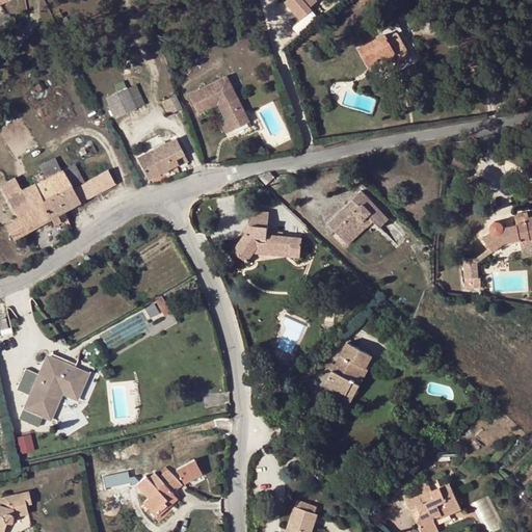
[(312,0),(284,0),(299,16),(310,6),(308,4),(312,0)]
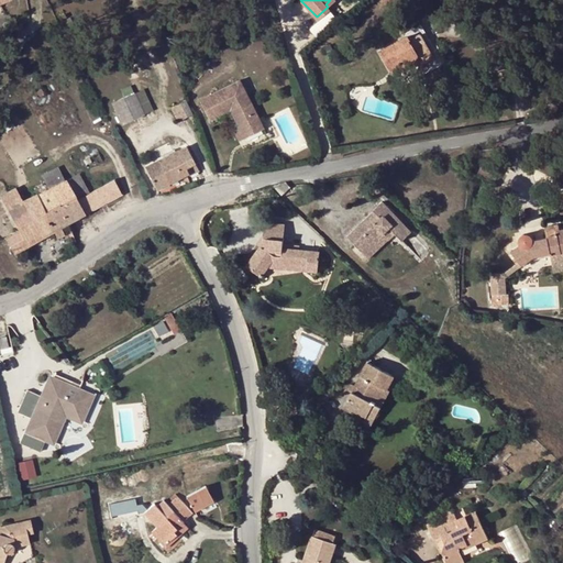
[(433,42),(423,24),(408,33),(410,36),(378,53),(390,74),(401,68),(404,73),(419,63),(421,67),(435,58),(428,44),(433,42)]
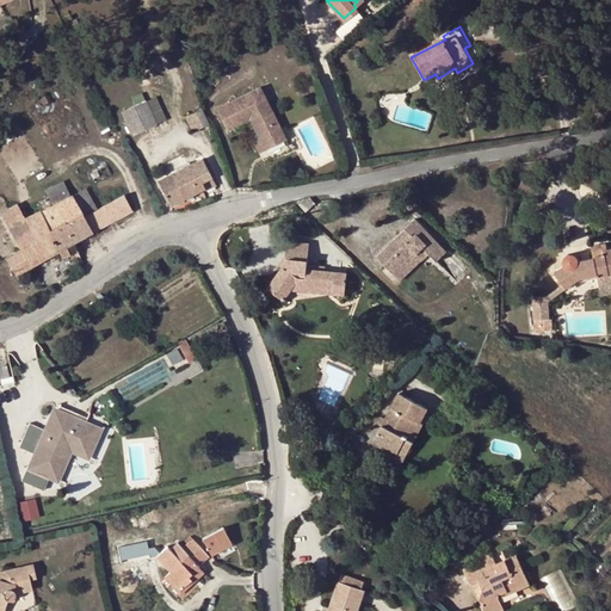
[(56,39),(50,31),(45,36),(50,44),(56,39)]
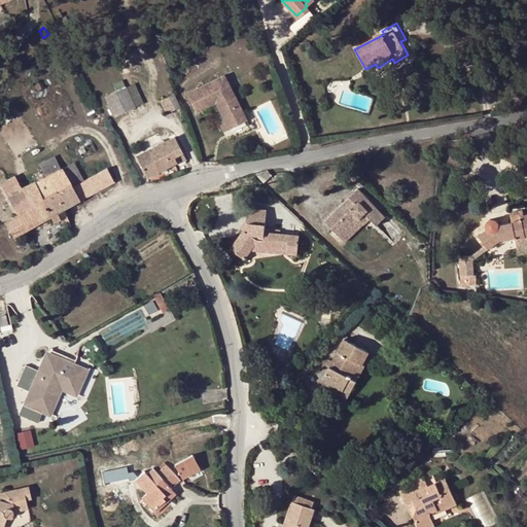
[(105,65),(108,71),(127,63),(125,56),(105,65)]
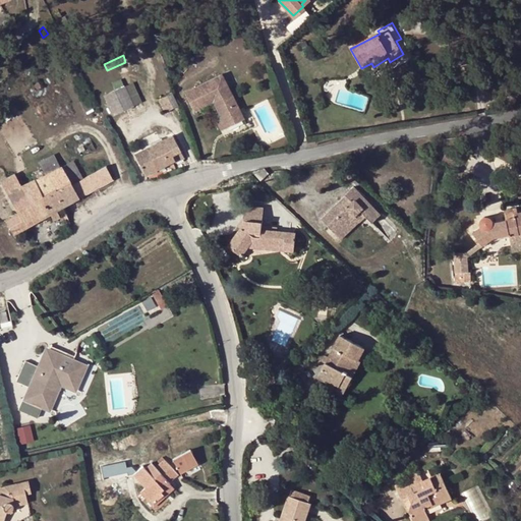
[(125,62),(107,70),(116,91),(125,85),(134,81),(125,62)]
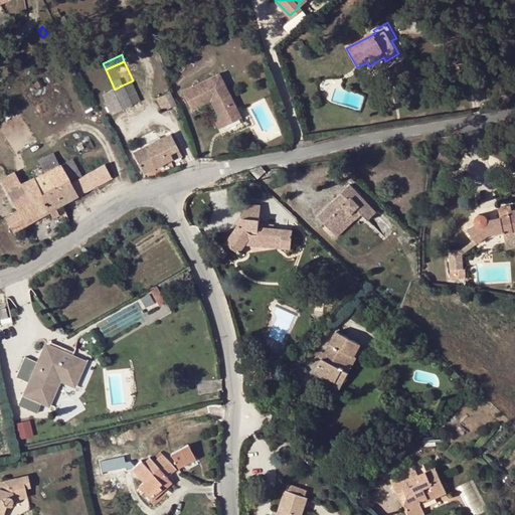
[(242,117),(222,78),(186,98),(190,106),(208,96),(220,117),(215,120),(220,129),(242,117)]
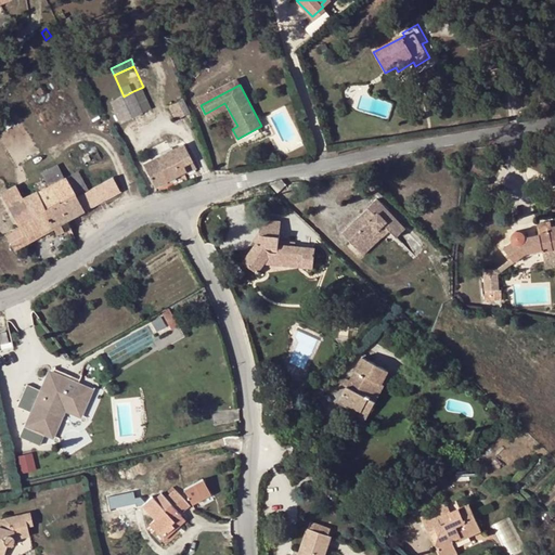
[(154,108),(143,87),(133,91),(144,113),(154,108)]
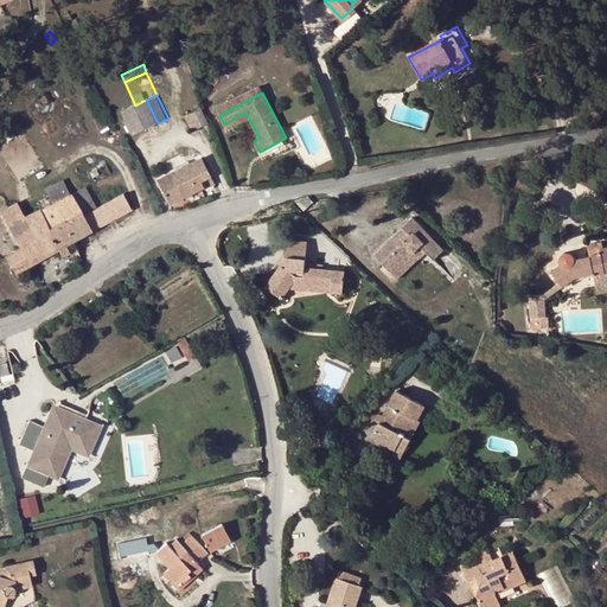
[(146,100),(135,106),(122,112),(133,135),(158,123),(146,100)]
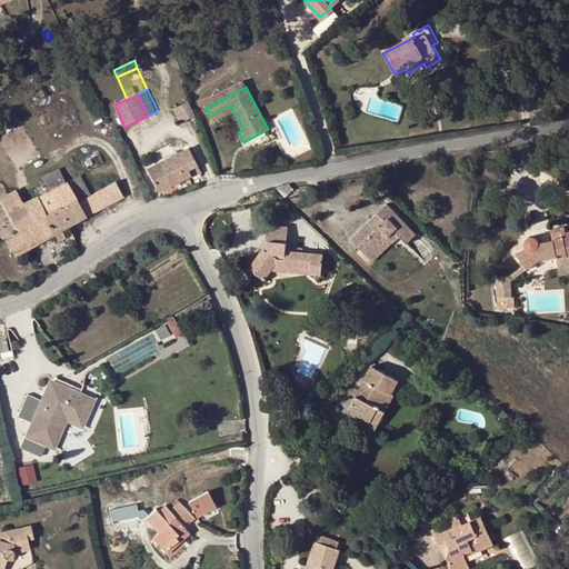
[(188,101),(173,109),(181,123),(196,116),(188,101)]
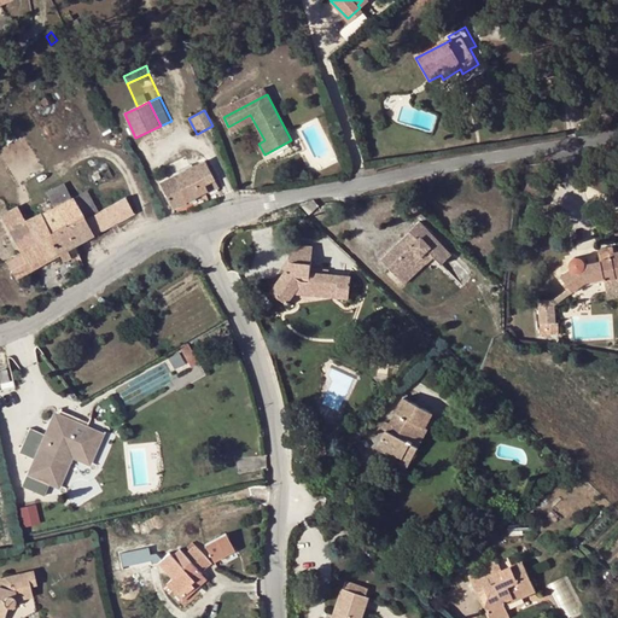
[(194,165),(180,173),(161,184),(174,208),(209,191),(210,193),(220,187),(207,161),(194,165)]
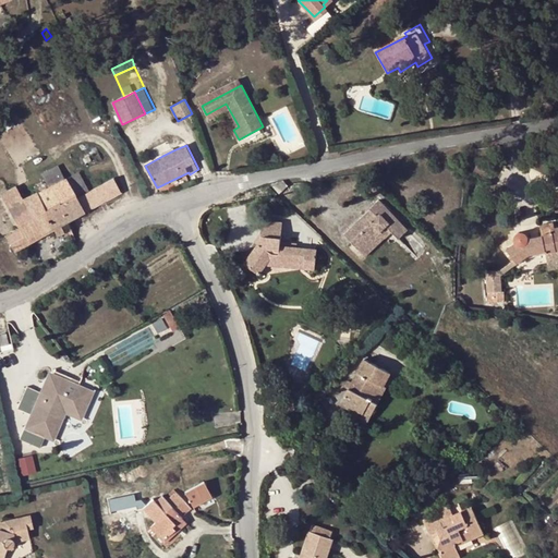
[(161,154),(162,156),(176,149),(173,147),(161,154)]
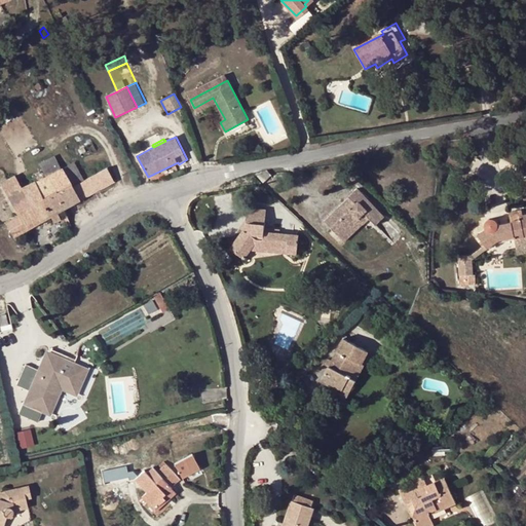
[(46,176),(62,167),(54,155),(39,163),(46,176)]
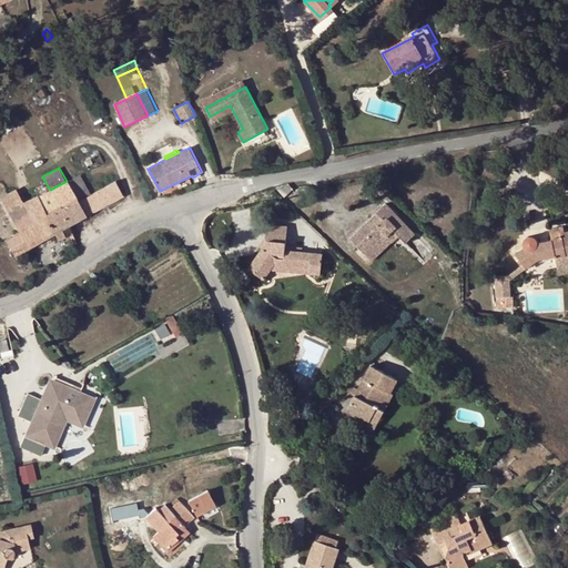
[(79,202),(92,194),(81,174),(68,182),(79,202)]
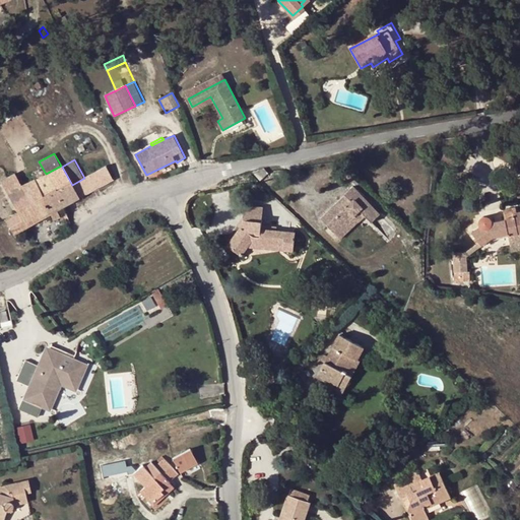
[(107,167),(84,178),(72,185),(62,167),(62,166),(61,166),(46,174),(36,180),(36,179),(22,186),(15,174),(1,182),(19,214),(7,220),(14,235),(52,214),(64,207),(113,180),(107,167)]
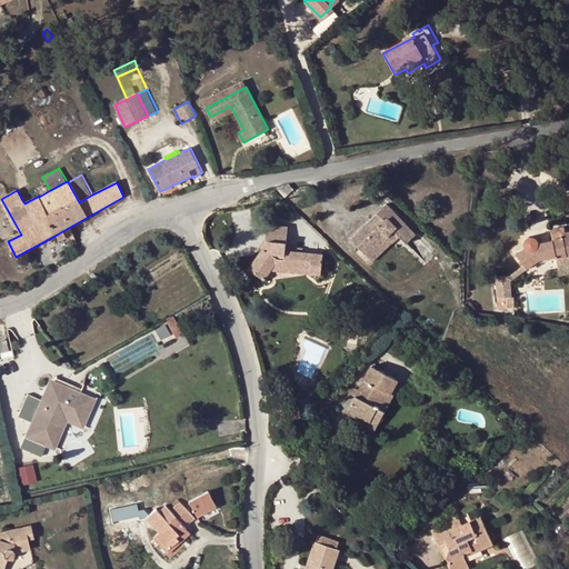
[(293,190),(286,181),(277,188),(285,197),(293,190)]
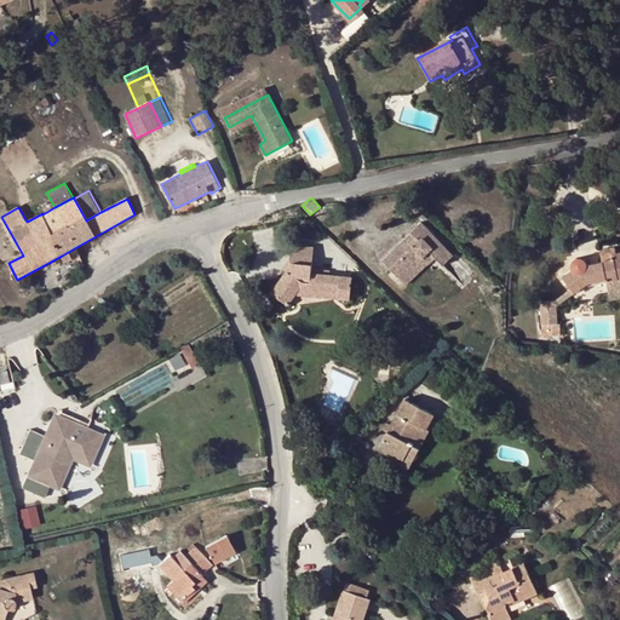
[(383,262),(391,269),(394,267),(405,279),(425,258),(423,257),(430,250),(436,256),(443,264),(453,256),(422,222),(411,231),(412,233),(414,235),(407,241),(405,240),(383,262)]
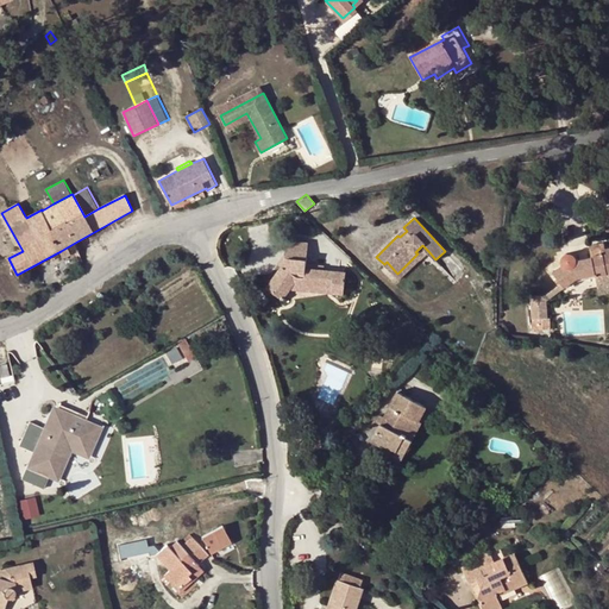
[(301,243),(289,242),(286,242),(284,256),(287,257),(281,267),(267,288),(284,300),(290,289),(296,280),(303,281),(303,283),(333,286),(333,293),(345,294),(347,271),(307,269),(309,243),(301,243)]
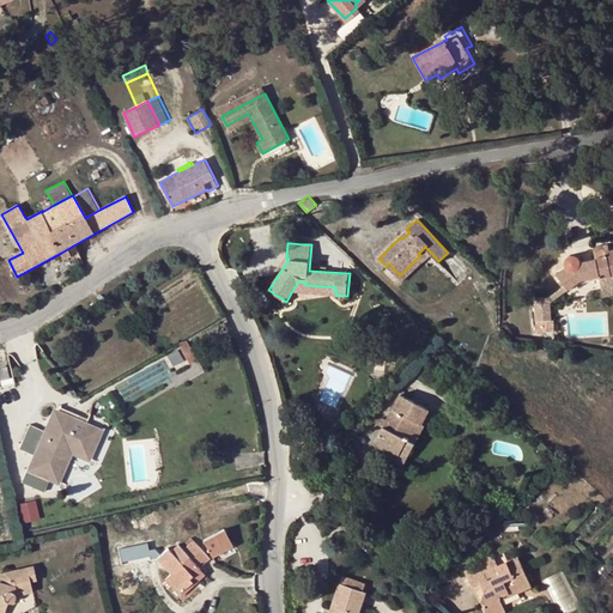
[(79,252),(76,244),(61,253),(65,260),(79,252)]
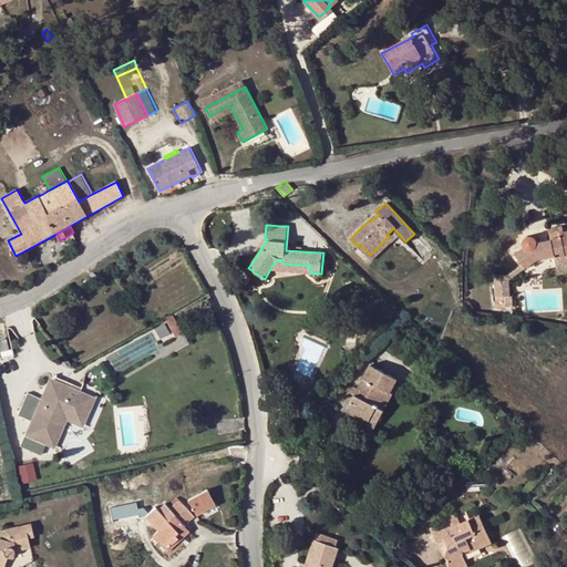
[(548,240),(543,240),(537,241),(537,239),(536,238),(536,237),(533,236),(531,235),(528,235),(526,236),(524,238),(523,239),(522,243),(522,244),(524,247),(514,254),(522,264),(525,268),(526,266),(533,261),(537,259),(555,255),(555,258),(557,267),(566,265),(566,230),(565,232),(564,226),(549,229),(552,239),(548,240)]
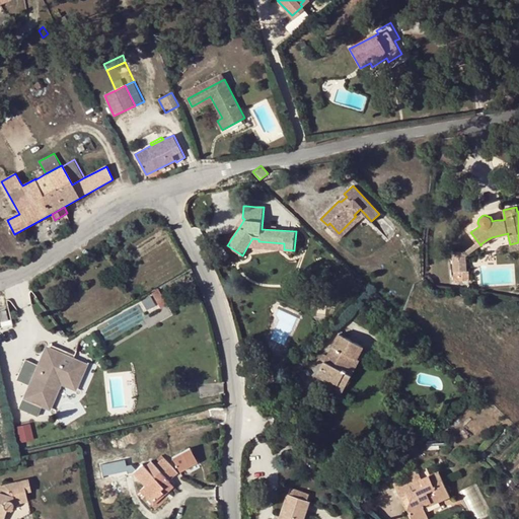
[(329,223),(327,225),(340,238),(365,214),(360,209),(354,215),(356,216),(339,233),(329,223)]
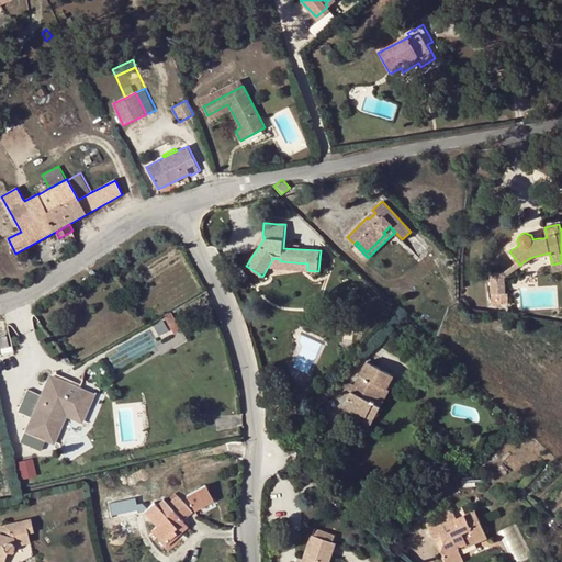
[(268,267),(307,270),(307,263),(280,261),(280,259),(273,258),(268,267)]
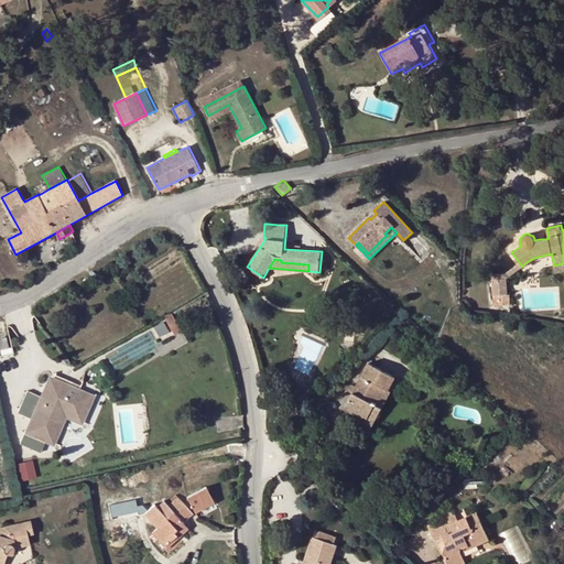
[(519,262),(506,273),(506,279),(522,267),(519,262)]
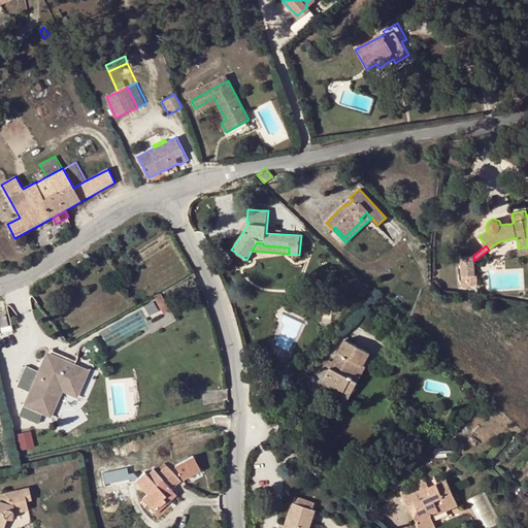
[(527,256),(527,246),(519,249),(521,258),(527,256)]
